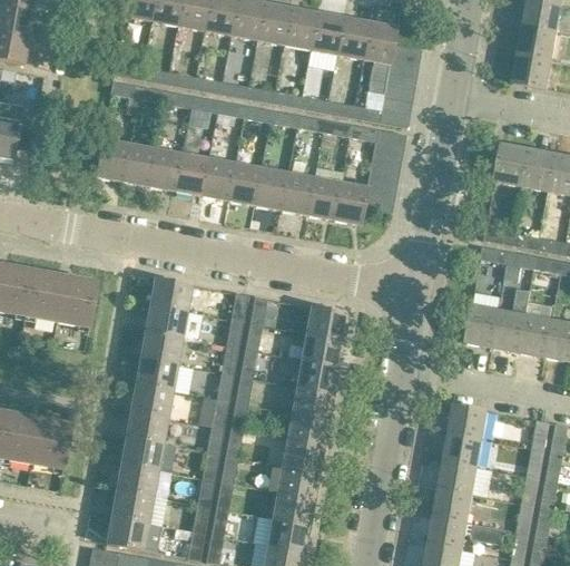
[(0,0),(0,2),(33,9),(35,0),(0,0)]
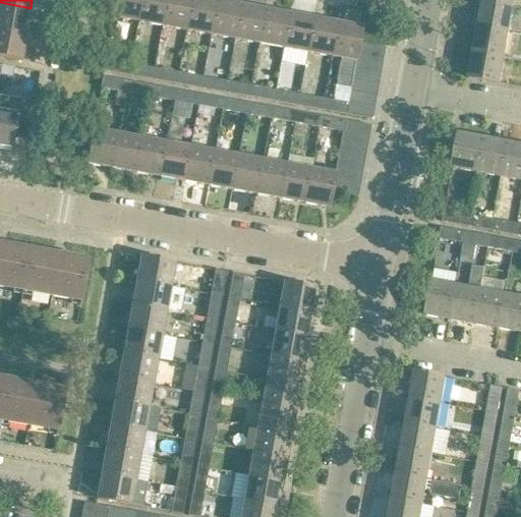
[(115,0),(113,14),(137,18),(139,0),(115,0)]
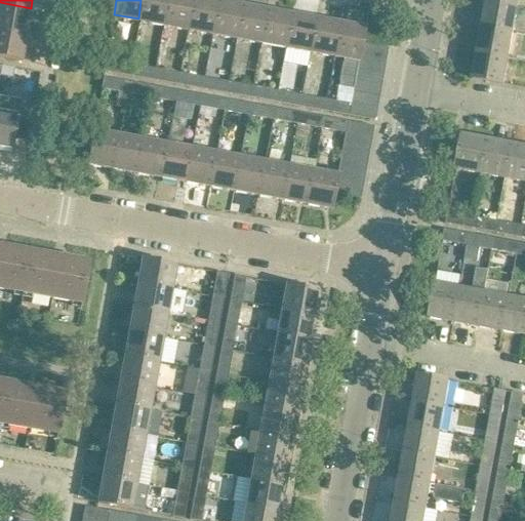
[(162,23),(166,0),(140,0),(138,18),(162,23)]
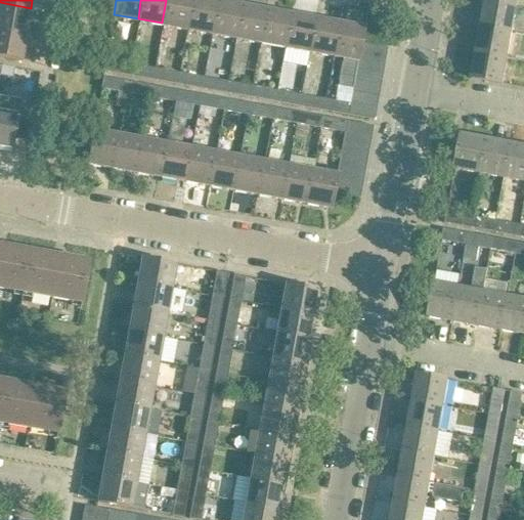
[(166,0),(162,23),(186,28),(190,0),(166,0)]
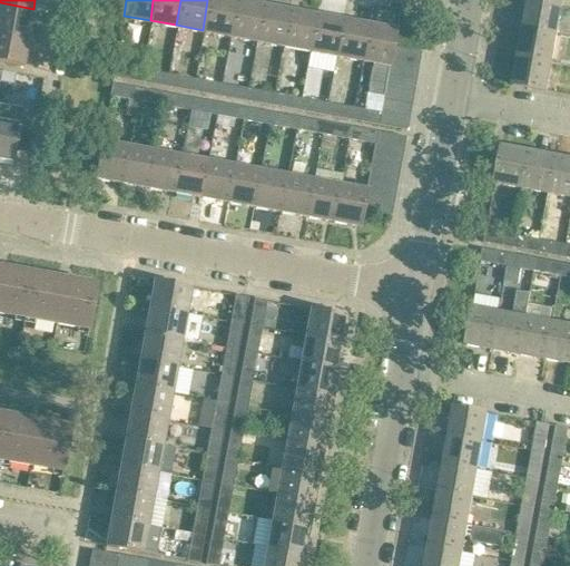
[(207,0),(203,30),(229,35),(236,0),(207,0)]
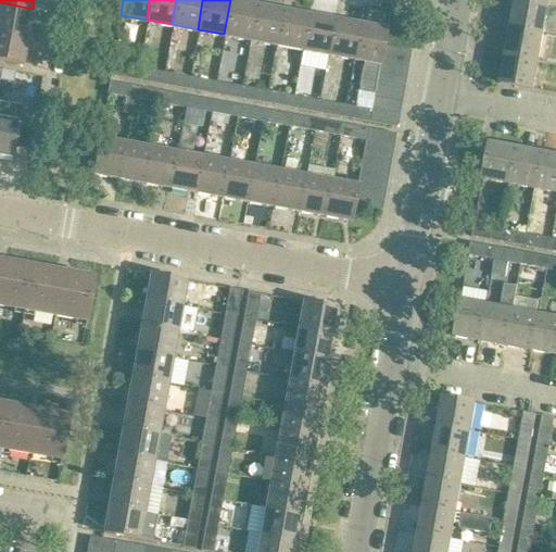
[(256,2),(243,0),(230,0),(224,34),(250,39),(256,2)]
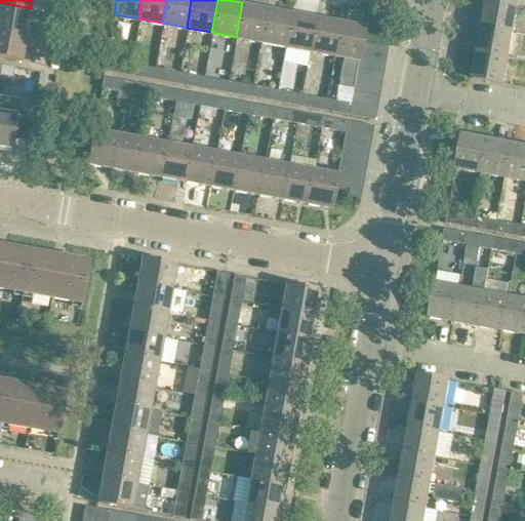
[(486,0),(481,24),(513,29),(517,3),(498,0),(486,0)]
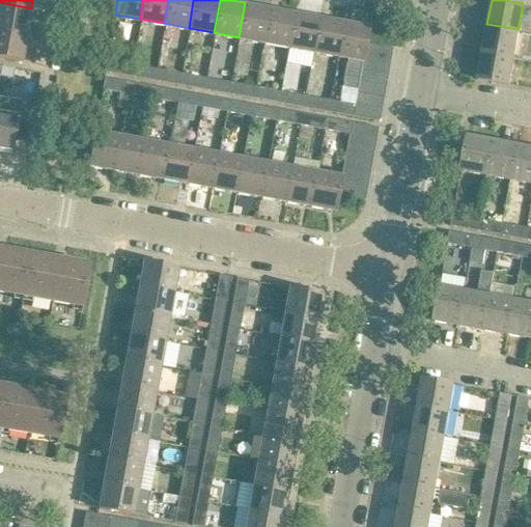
[(0,2),(0,28),(26,33),(31,8),(0,2)]
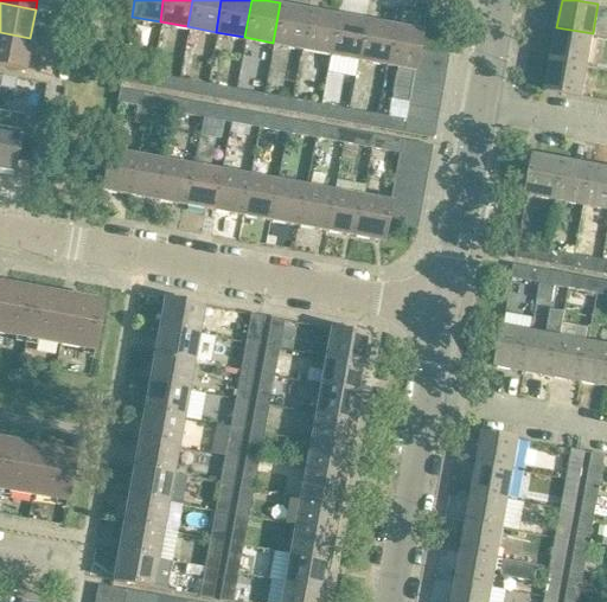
[(308,7),(280,2),(273,43),(300,47),(308,7)]
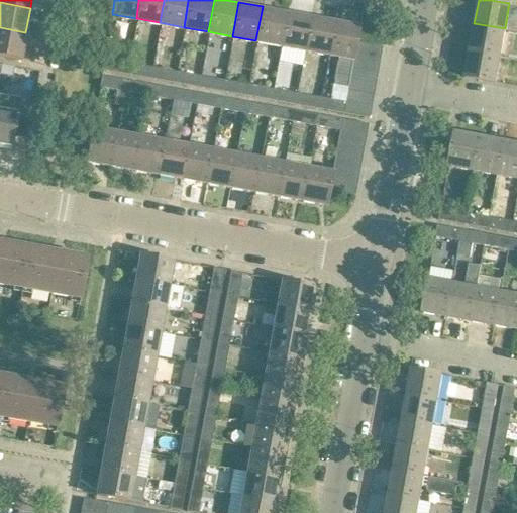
[(286,10),(263,6),(255,40),(280,44),(286,10)]
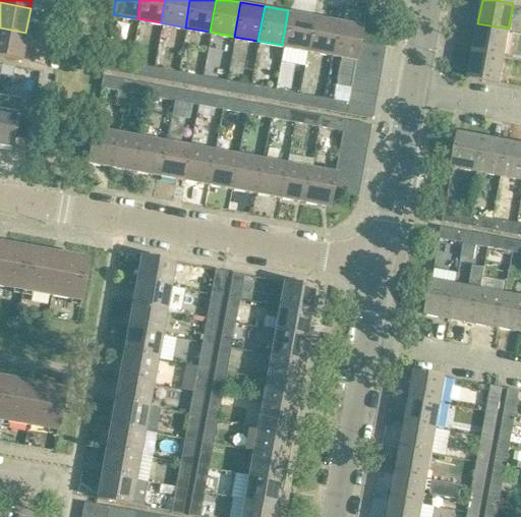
[(288,10),(282,45),(280,55),(304,59),(306,50),(312,15),(288,10)]
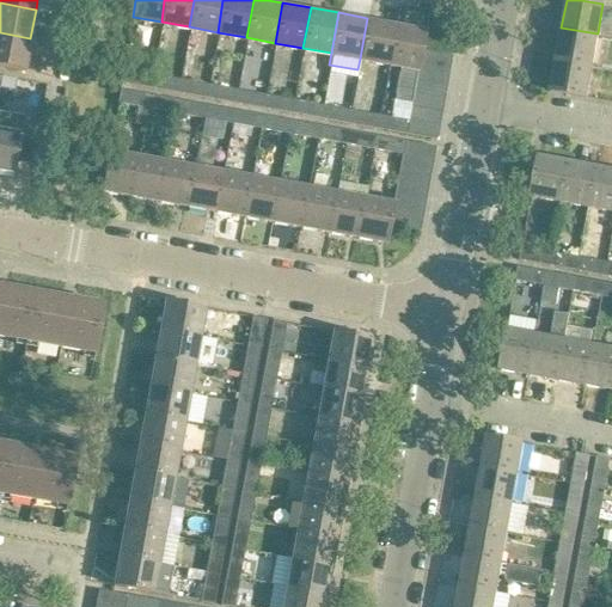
[(396,23),(367,18),(360,59),(389,63),(396,23)]
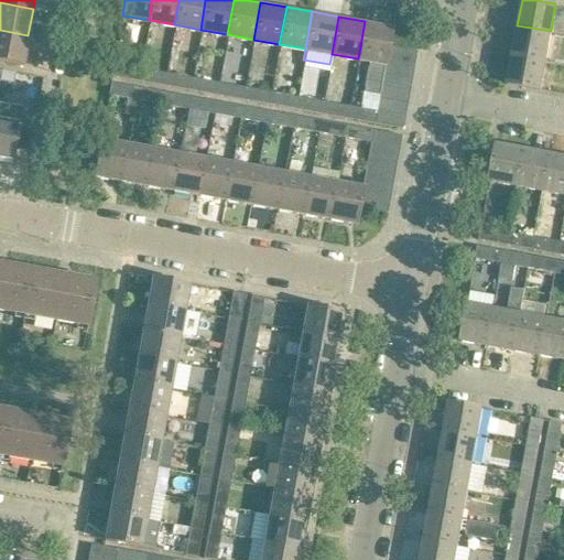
[(392,27),(365,21),(358,58),(370,61),(365,90),(379,93),(380,81),(383,68),(383,63),(384,64),(387,55),(389,43),(392,27)]
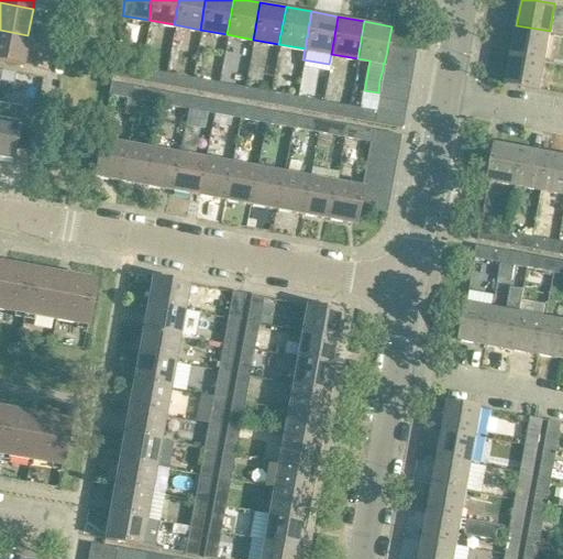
[(516,25),(511,53),(544,58),(550,31),(516,25)]
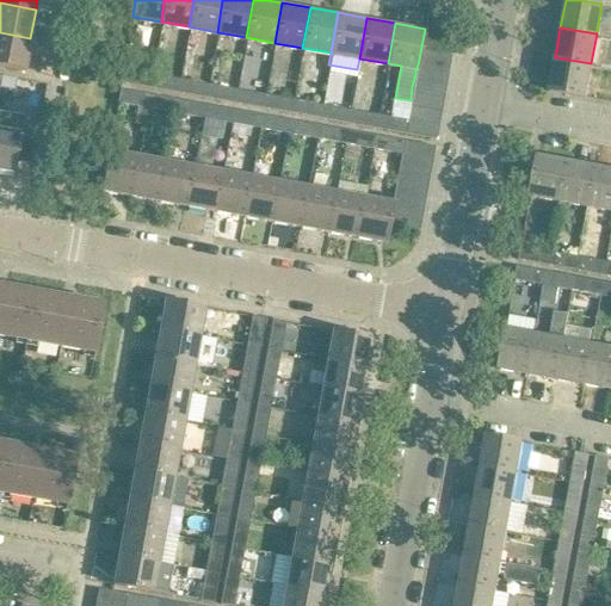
[(0,62),(25,67),(30,38),(0,32),(0,62)]
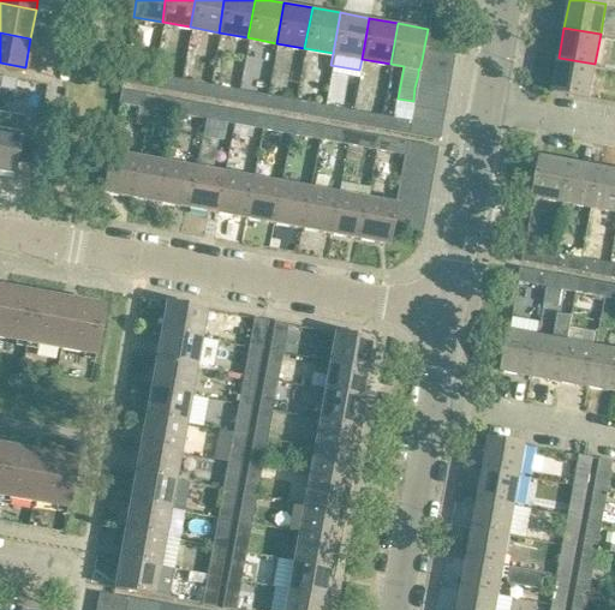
[(452,65),(454,52),(424,47),(422,60),(452,65)]
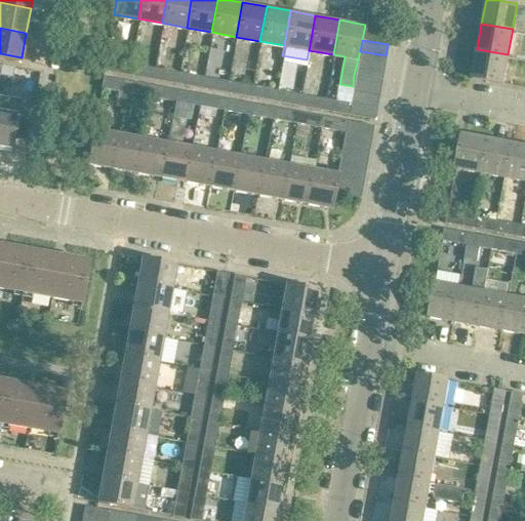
[(477,49),(472,75),(503,81),(503,80),(508,54),(477,49)]
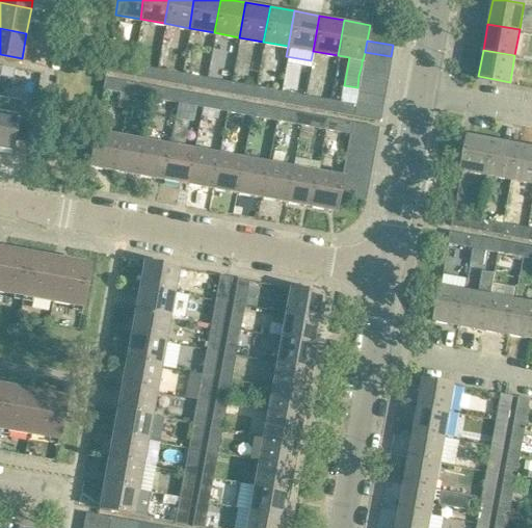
[(389,69),(391,56),(365,52),(363,60),(362,59),(362,64),(389,69)]
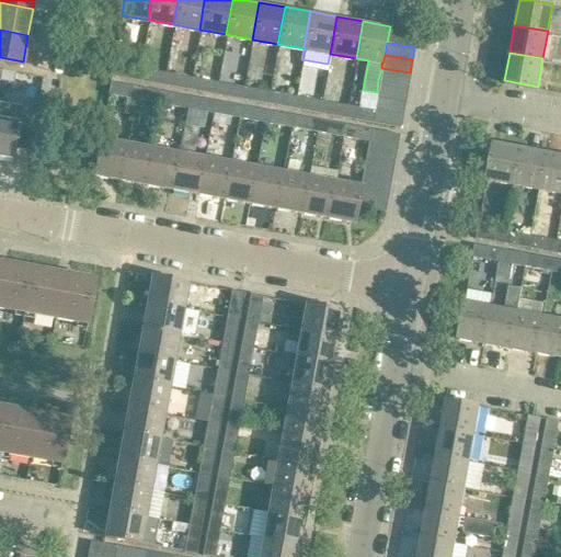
[(114,60),(112,72),(137,77),(139,65),(114,60)]
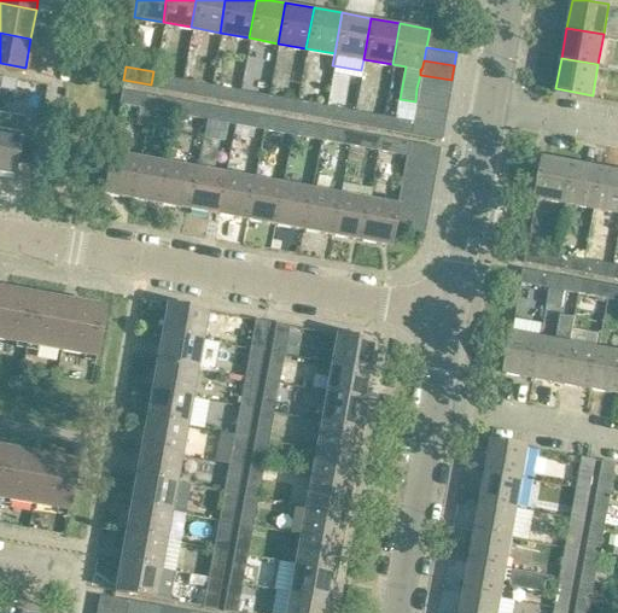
[(182,77),(153,71),(151,85),(180,91),(182,77)]
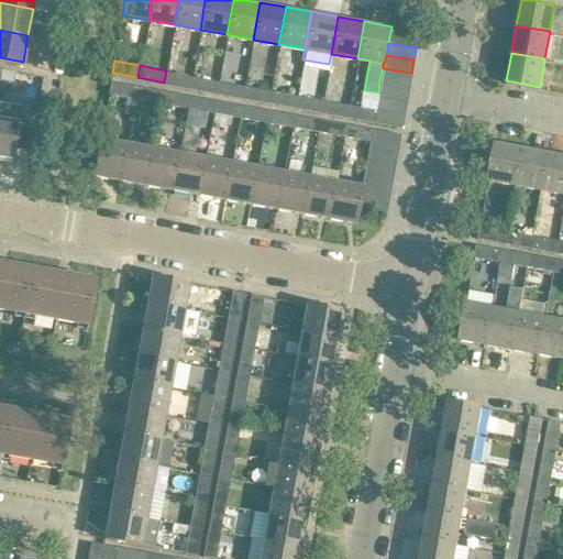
[(29,72),(2,67),(0,76),(26,81),(29,72)]
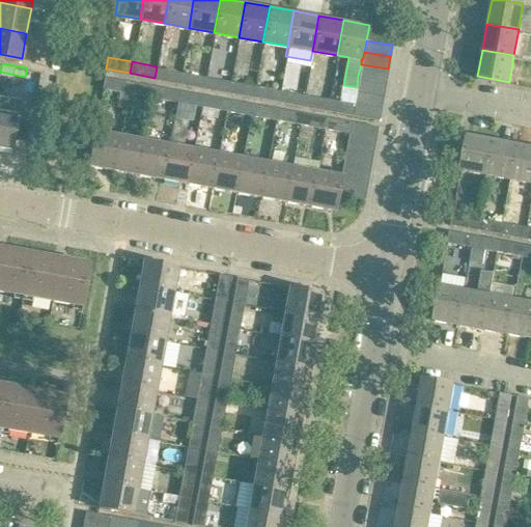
[(386,81),(388,68),(361,64),(358,76),(386,81)]
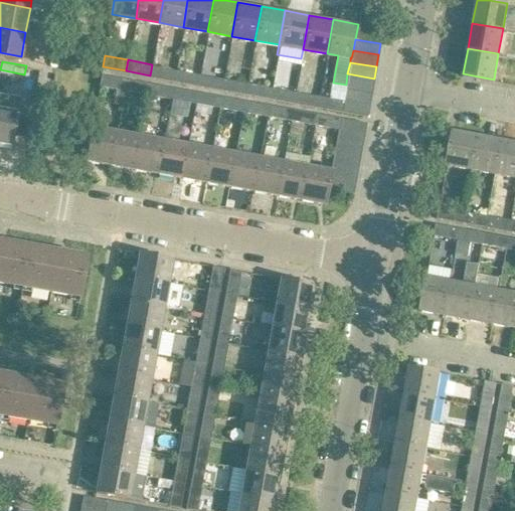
[(152,64),(150,75),(174,79),(176,68),(152,64)]
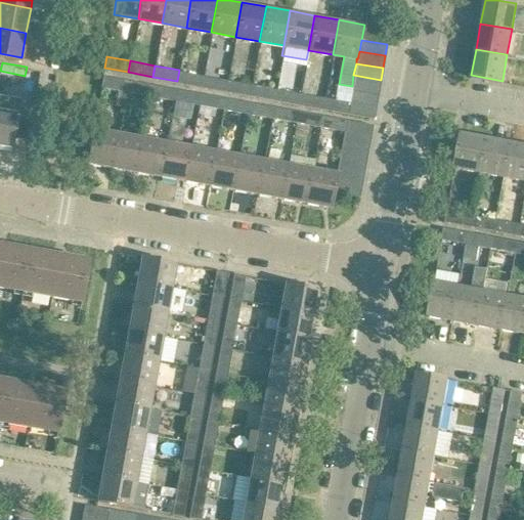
[(203,74),(179,70),(177,81),(201,85),(203,74)]
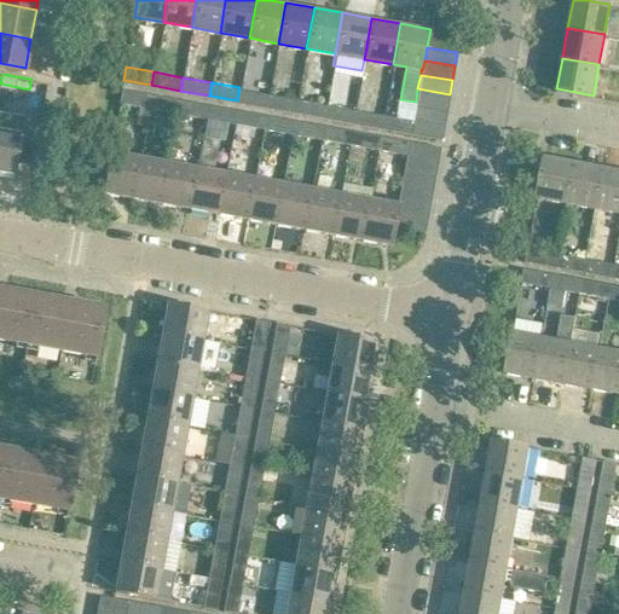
[(144,123),(148,105),(150,92),(122,87),(120,100),(137,104),(134,121),(144,123)]
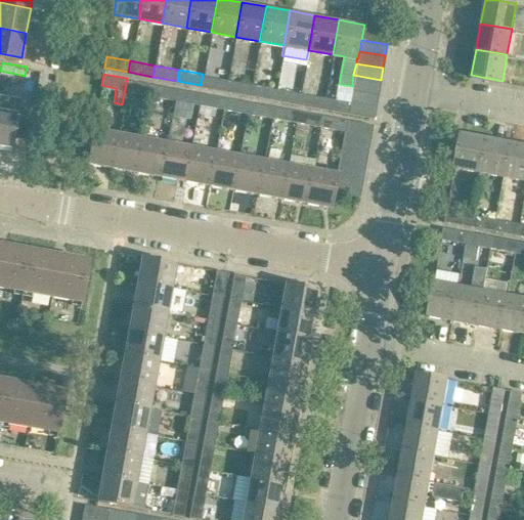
[(203,74),(201,85),(225,89),(227,79),(203,74)]
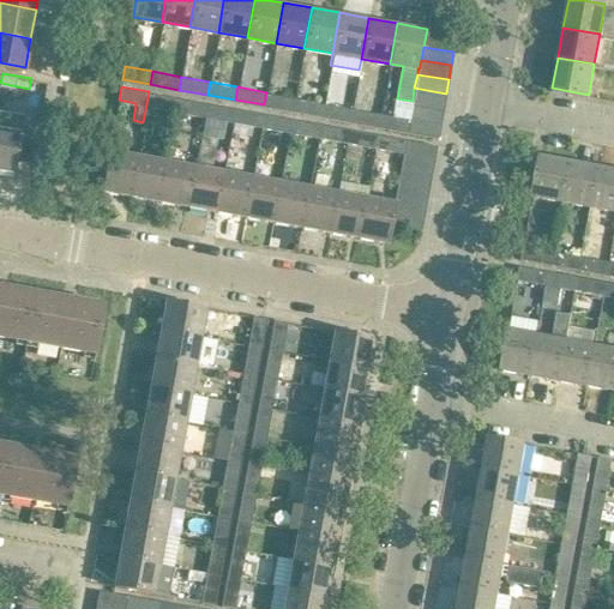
[(443,108),(446,94),(414,88),(413,101),(411,102),(443,108)]
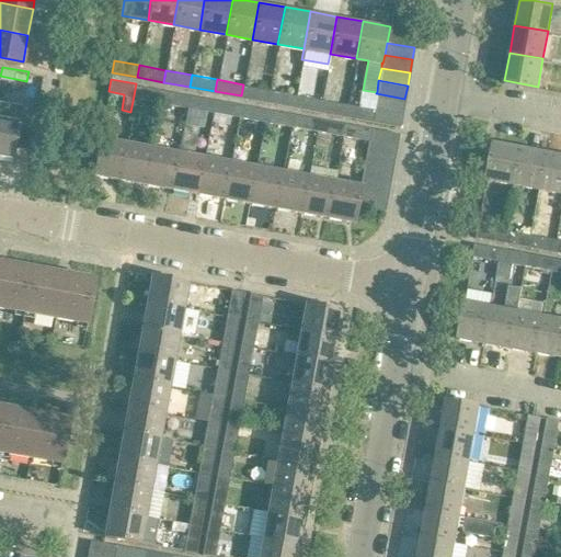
[(162,88),(136,83),(134,95),(160,101),(162,88)]
